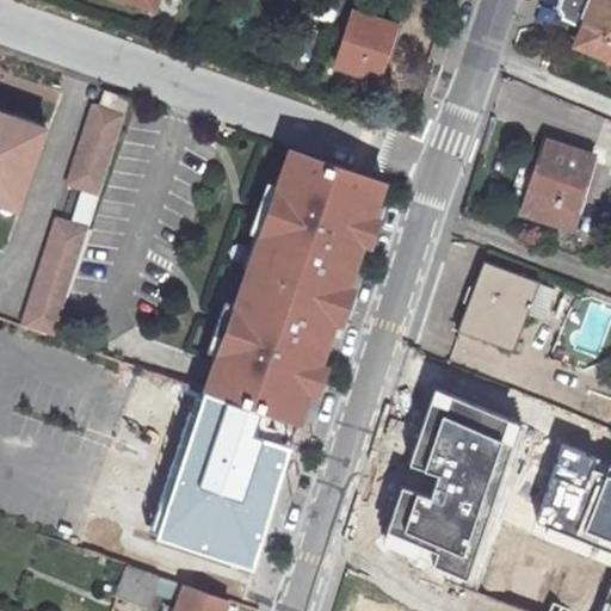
[(123,0),(153,11),(156,0),(123,0)]
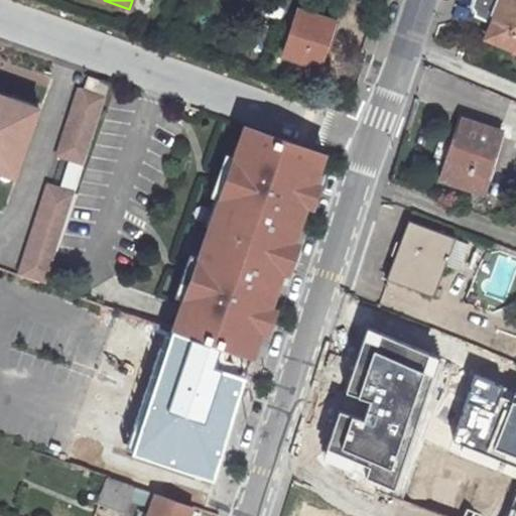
[(515,0),(474,0),(471,9),(475,11),(476,17),(493,24),(487,39),(515,51),(515,0)]
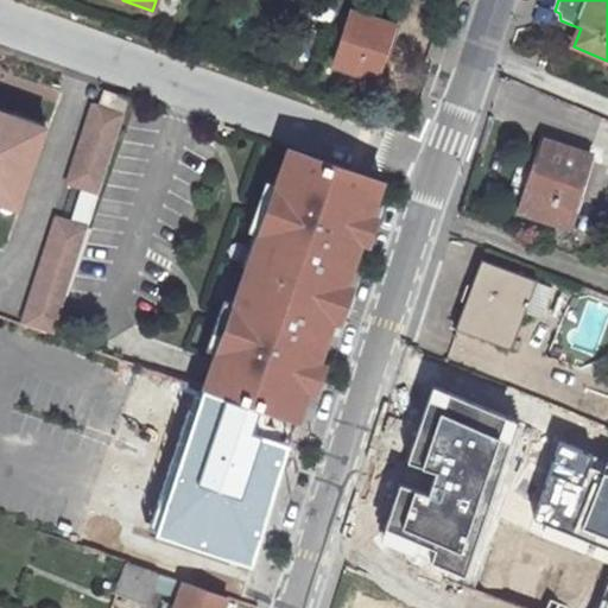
[(334,64),(374,78),(393,25),(352,11),(334,64)]
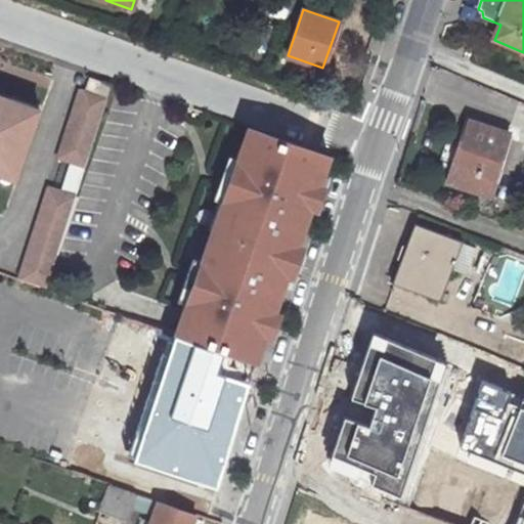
[(113,86),(90,79),(86,91),(108,98),(113,86)]
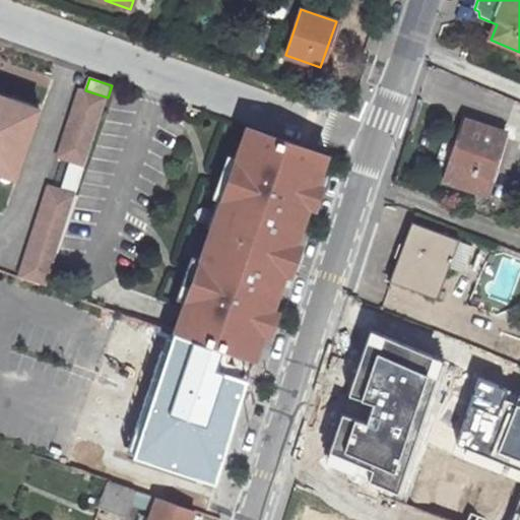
[(82,89),(60,157),(86,167),(108,98),(85,90),(82,89)]
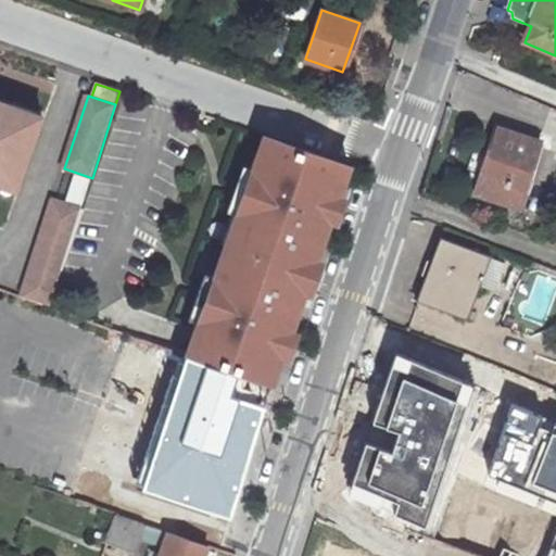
[(0,174),(19,181),(26,161),(21,159),(26,146),(32,148),(39,127),(10,116),(13,105),(0,100),(0,174)]
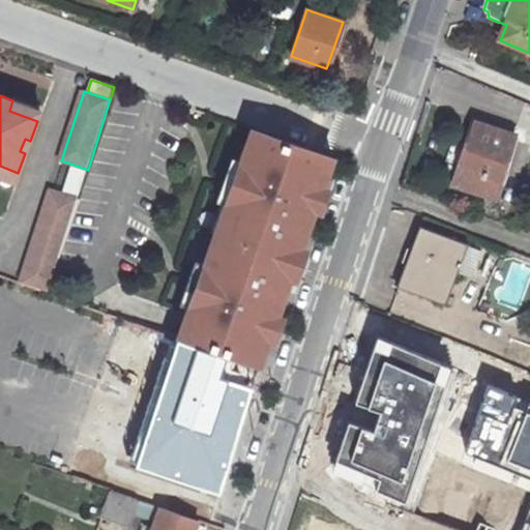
[(40,112),(12,100),(9,111),(37,121),(40,112)]
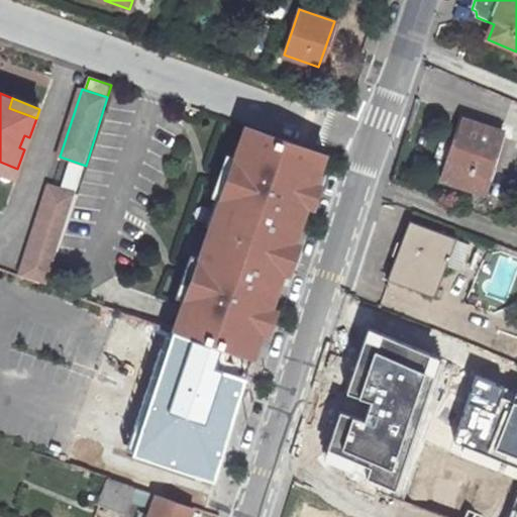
[(483,194),(502,132),(462,120),(443,182),(483,194)]
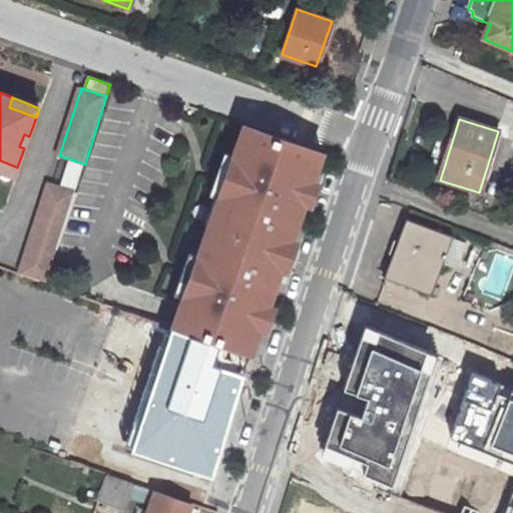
[(243,125),(171,331),(220,347),(257,360),(328,155),(243,125)]
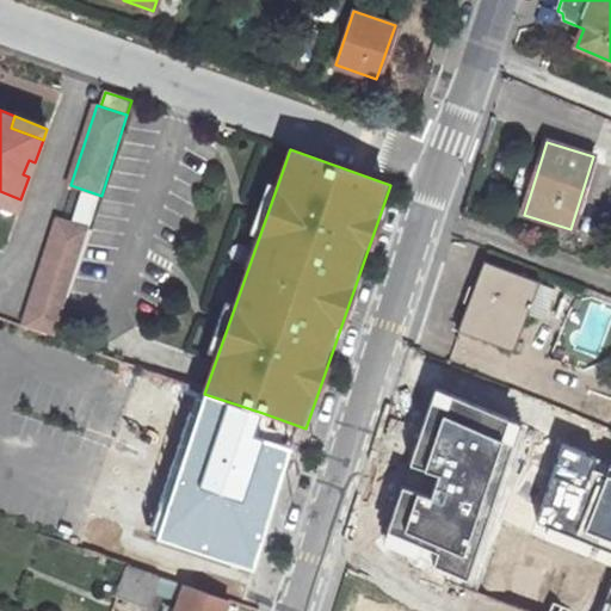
[(29,160),(23,174),(29,177),(35,162),(29,160)]
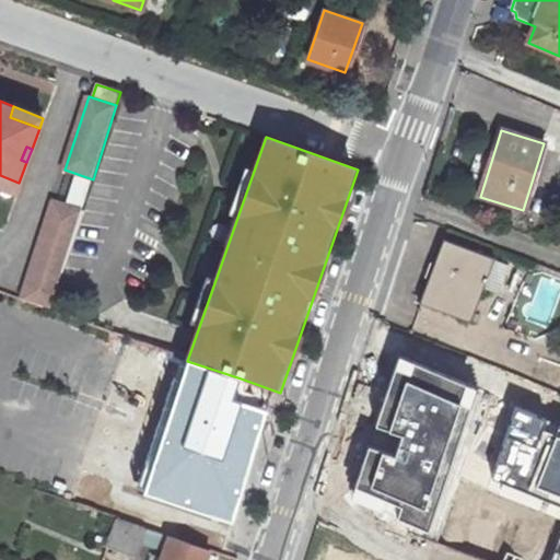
[(0,185),(15,191),(19,183),(0,175),(0,185)]
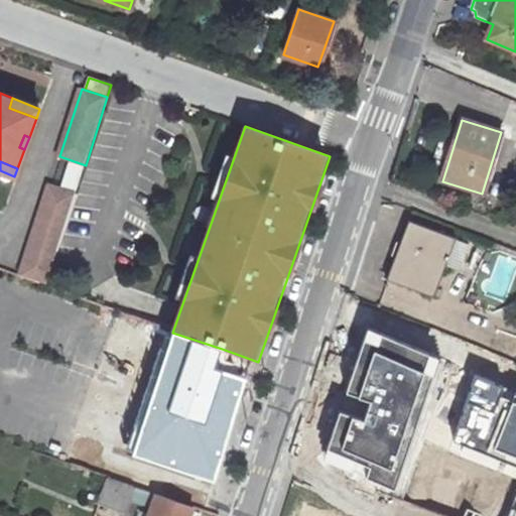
[(49,186),(21,276),(47,285),(76,196),(49,186)]
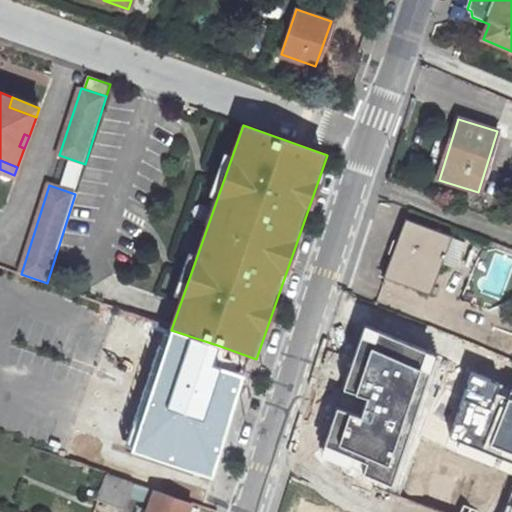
[(443,263),(453,238),(454,236),(407,218),(384,276),(432,294),(443,263)]
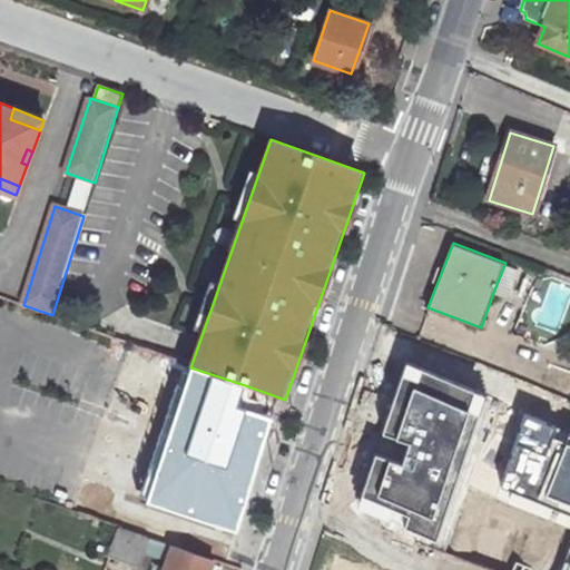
[(504,265),(493,293),(510,298),(520,271),(504,265)]
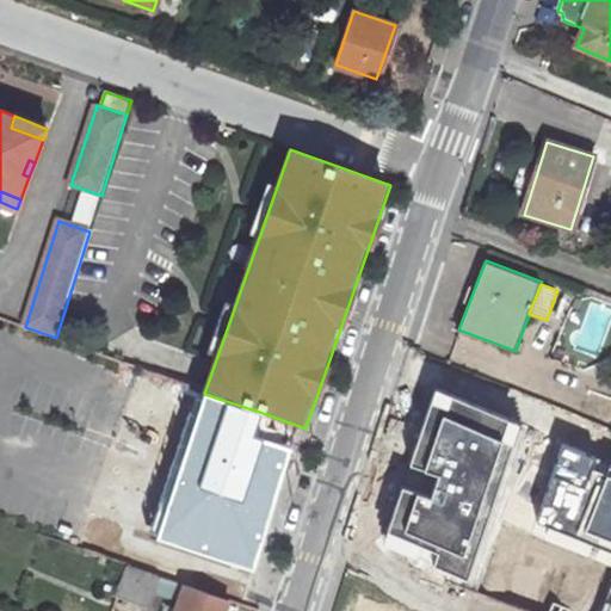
[(263,413),(204,394),(155,542),(254,574),(292,450),(254,437),(263,413)]
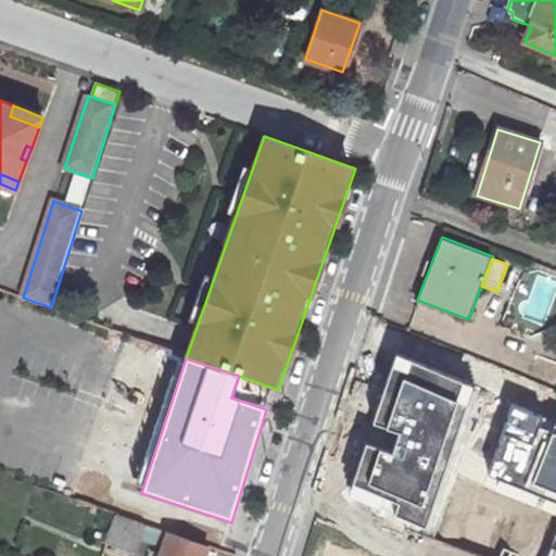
[(480,389),(399,359),(375,425),(402,433),(394,456),(367,446),(351,490),(397,506),(393,518),(429,530),(480,389)]
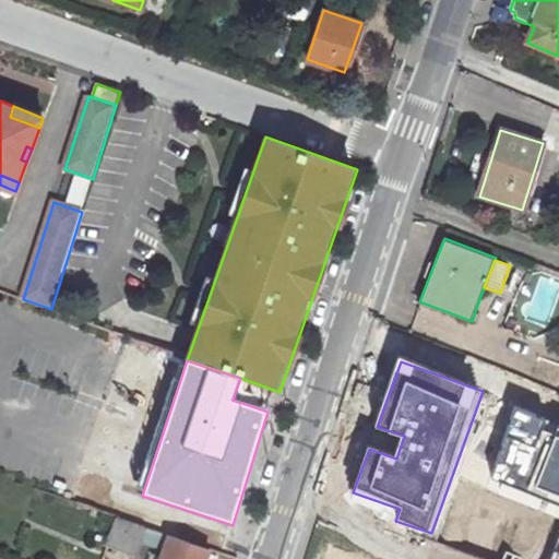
[(558,558),(558,428),(519,413),(491,479),(558,506),(558,558)]
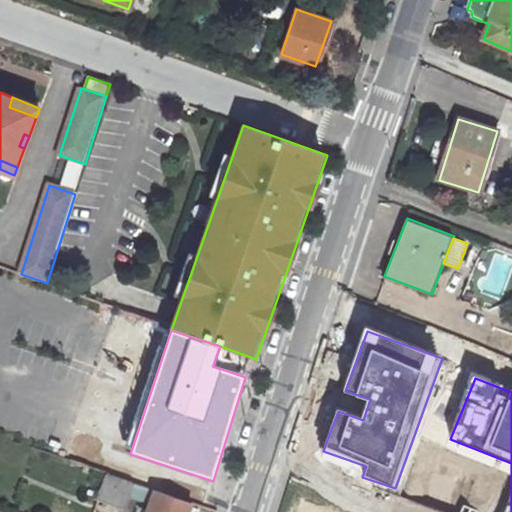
[(98,500),(123,508),(127,496),(132,482),(126,480),(107,473),(98,500)]
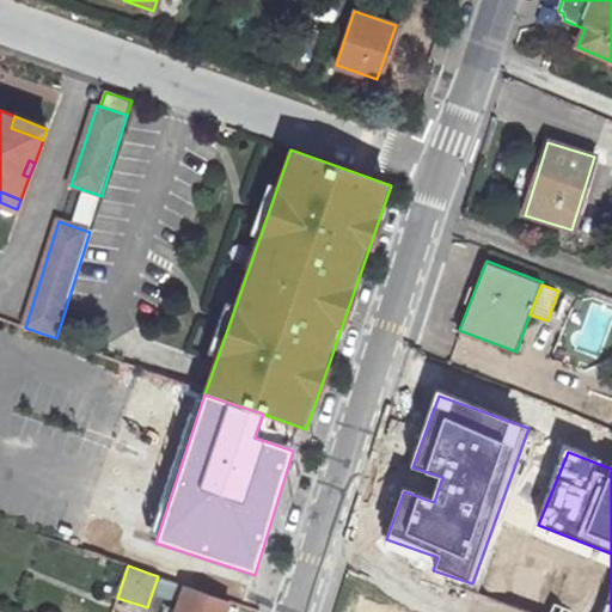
[(152,593),(177,601),(183,585),(158,576),(152,593)]
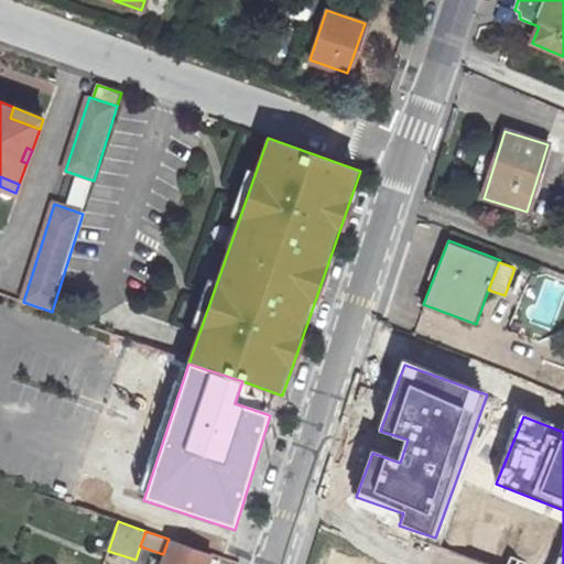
[(206,563),(210,553),(169,539),(163,554),(161,561),(160,563),(206,563)]
